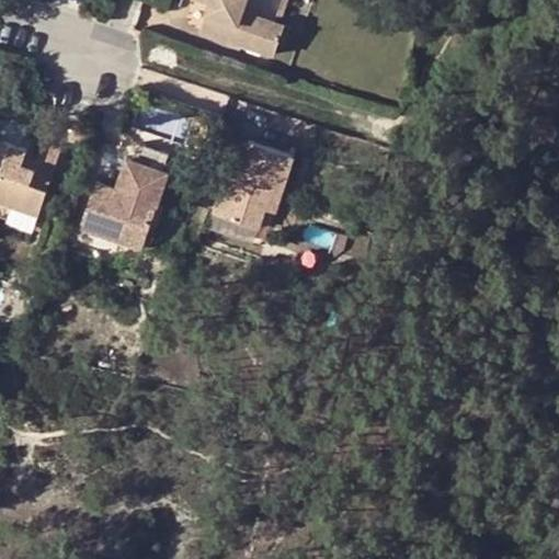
[(209,16),(204,14),(200,31),(273,56),(284,25),(241,11),(244,0),(200,0),(206,1),(213,4),(209,16)]
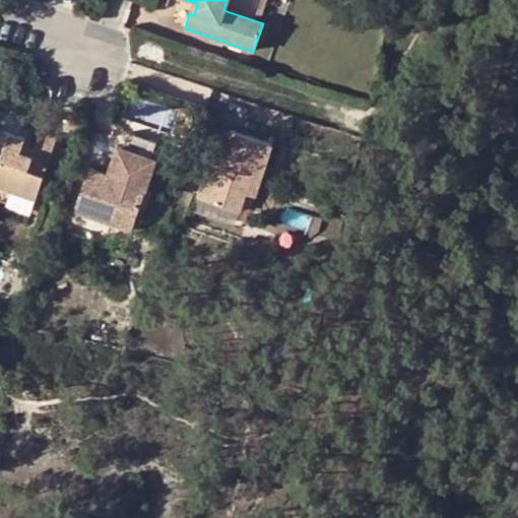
[(197,4),(191,1),(187,13),(189,13),(194,15),(197,4)]
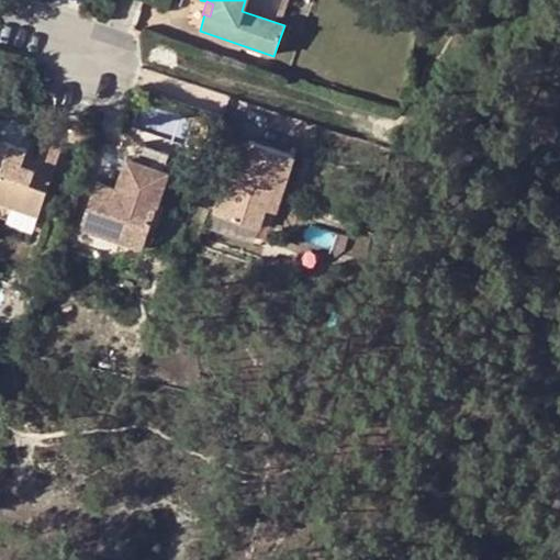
[(276,190),(284,193),(297,156),(250,142),(241,171),(237,178),(227,175),(213,215),(262,231),(270,208),(276,190)]
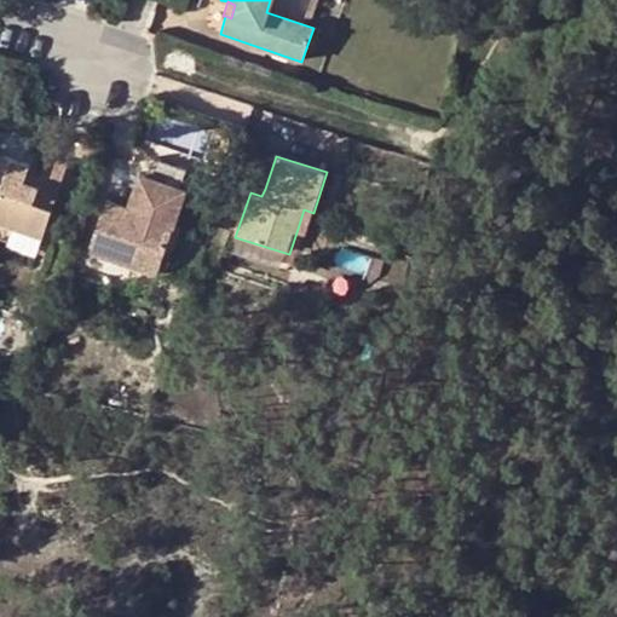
[(18,197),(23,182),(28,167),(0,157),(0,224),(41,238),(65,165),(45,159),(38,185),(33,201),(18,197)]
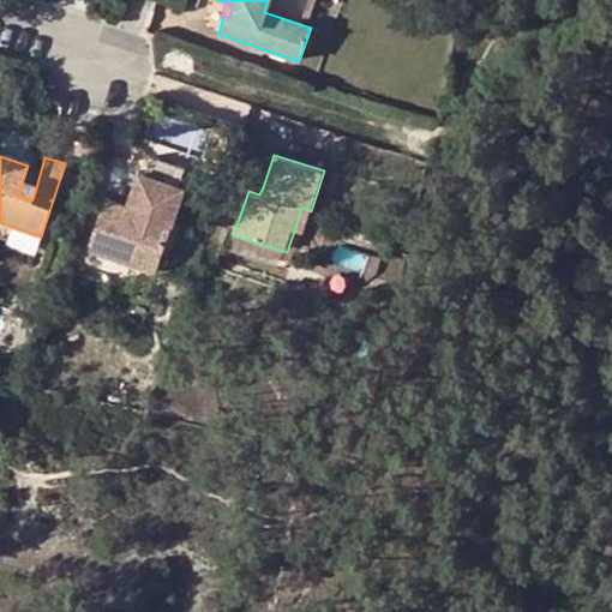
[(149,159),(143,177),(175,189),(183,169),(149,159)]
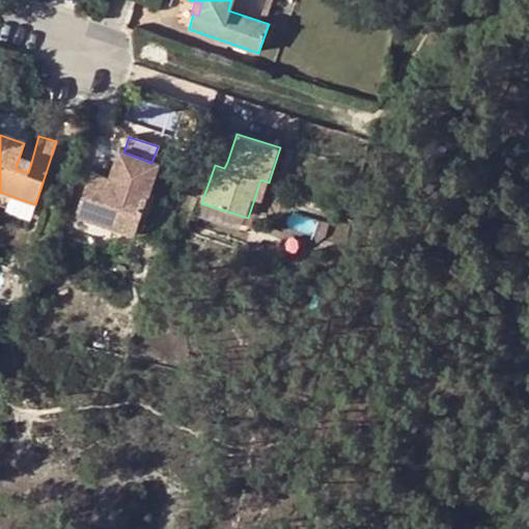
[(133,237),(145,198),(121,191),(123,185),(147,192),(157,164),(151,163),(123,152),(118,151),(109,179),(89,172),(74,217),(133,237)]
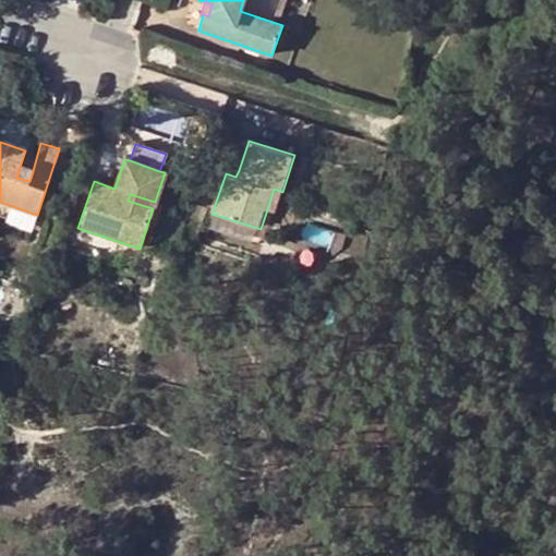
[(16,178),(29,181),(34,167),(21,164),(16,178)]
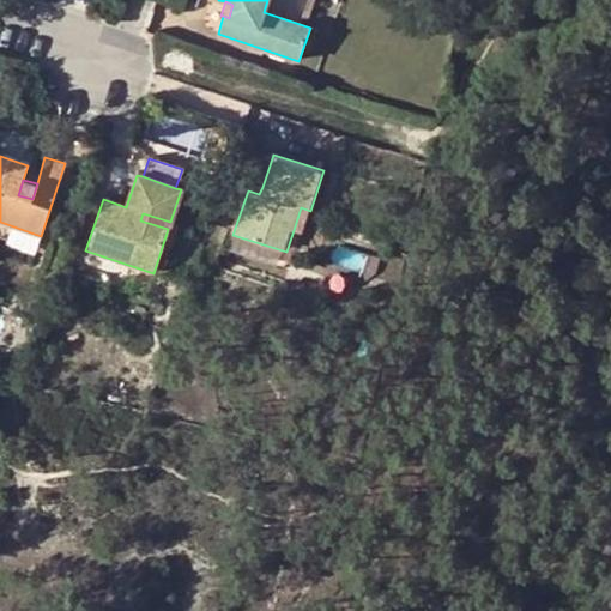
[(262,187),(250,183),(248,191),(259,194),(262,187)]
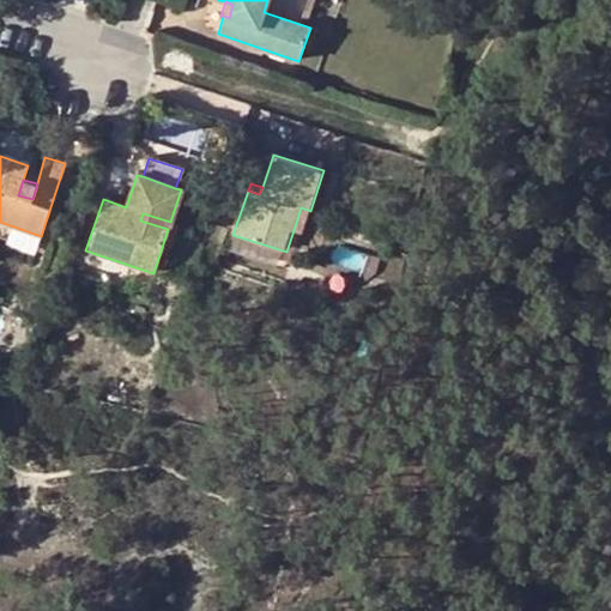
[(295,227),(303,230),(310,211),(301,207),(295,227)]
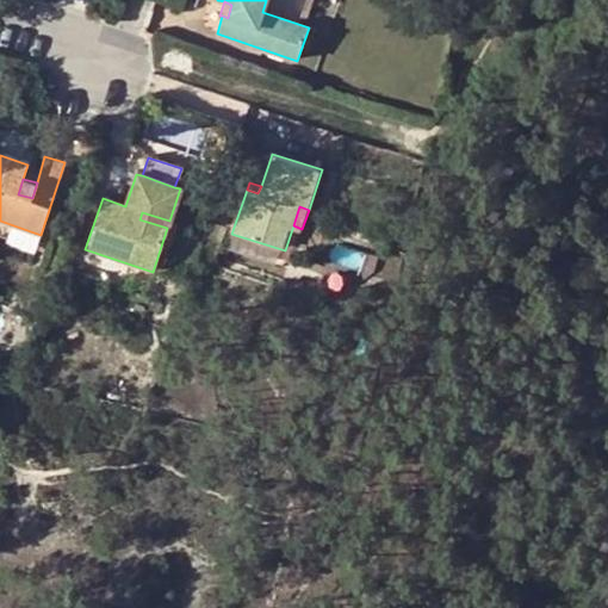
[(140,219),(167,228),(169,221),(142,212),(140,219)]
